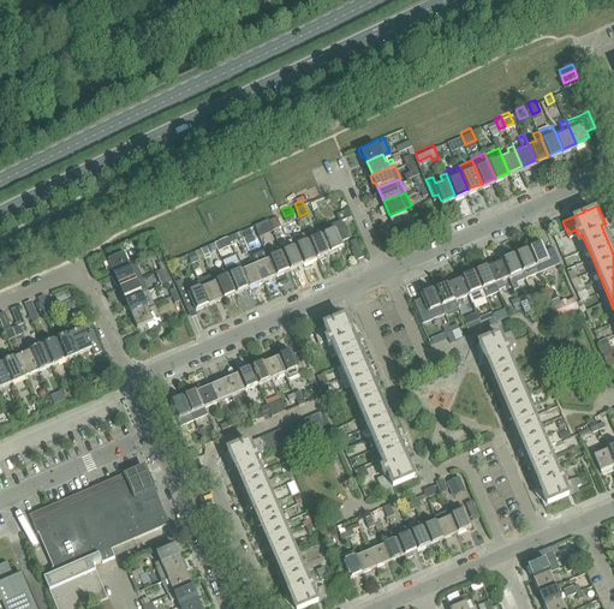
[(276,213),(269,215),(273,225),(280,221),(276,213)]
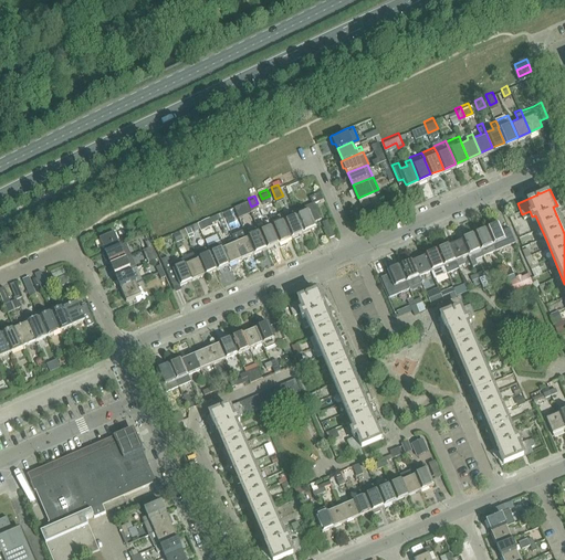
[(314,199),(312,200),(294,207),(303,229),(316,223),(314,218),(321,214),(314,199)]
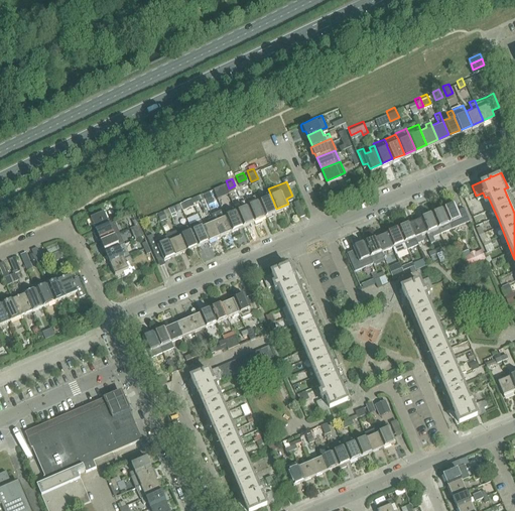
[(209,187),(203,190),(208,200),(213,198),(209,187)]
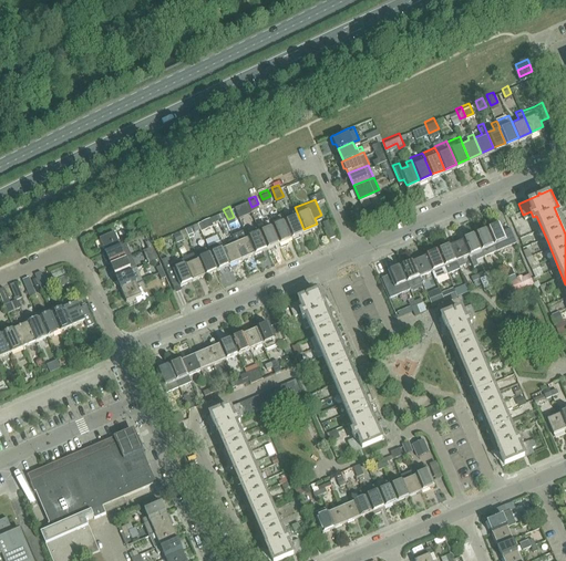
[(283,213),(285,218),(291,234),(304,229),(295,207),(283,213)]
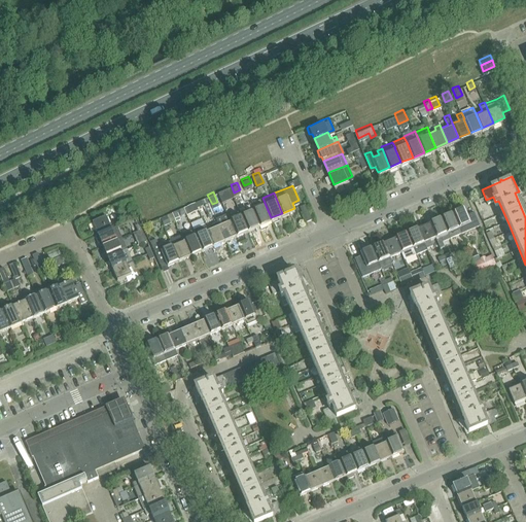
[(194,199),(186,203),(189,209),(197,206),(194,199)]
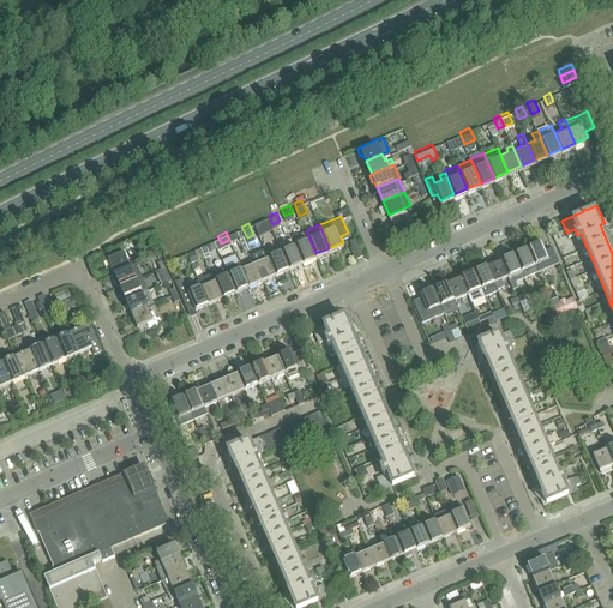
[(282,248),(288,265),(302,259),(295,242),(292,235),(287,238),(289,245),(282,248)]
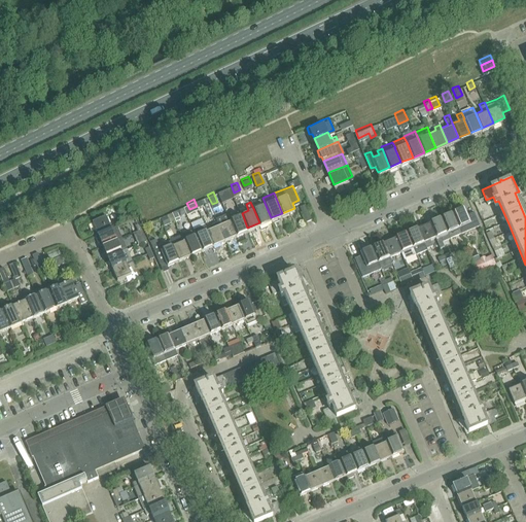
[(253,208),(259,222),(260,225),(268,222),(267,219),(271,217),(265,203),(253,208)]
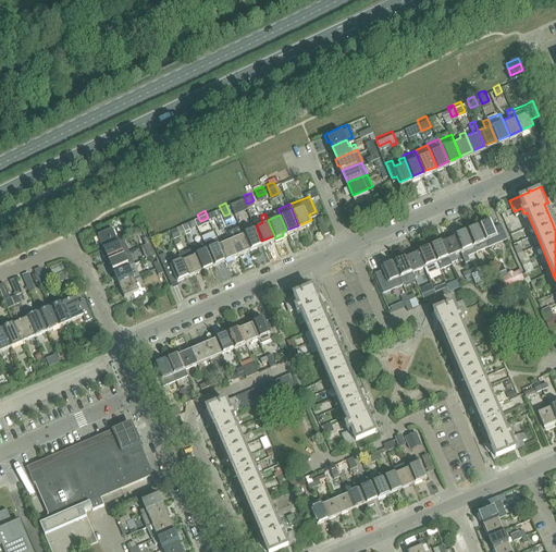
[(491,217),(478,222),(484,237),(486,243),(506,234),(501,220),(493,223),(491,217)]
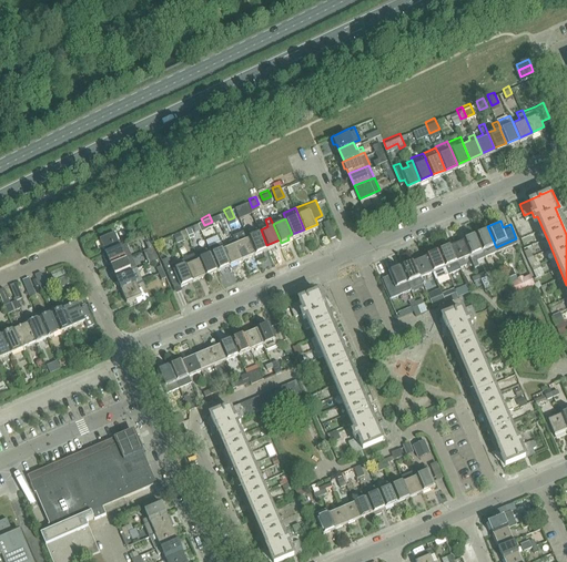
[(261,230),(257,223),(245,228),(254,251),(266,245),(261,230)]
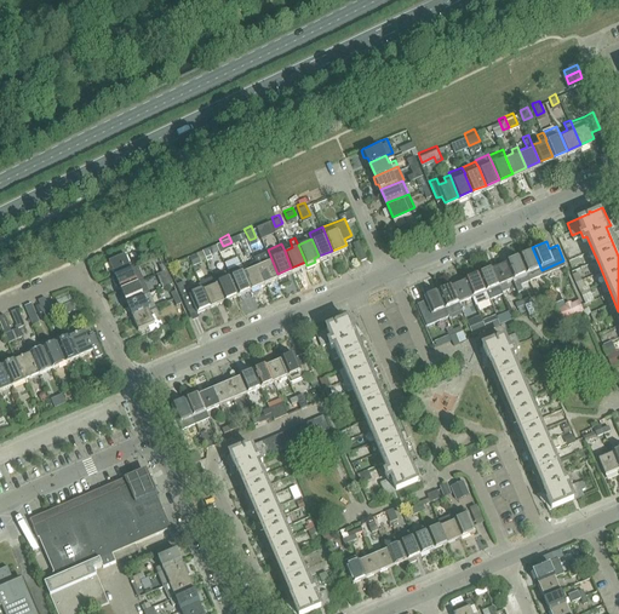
[(267,247),(253,253),(254,257),(264,280),(273,276),(278,274),(268,250),(267,247)]
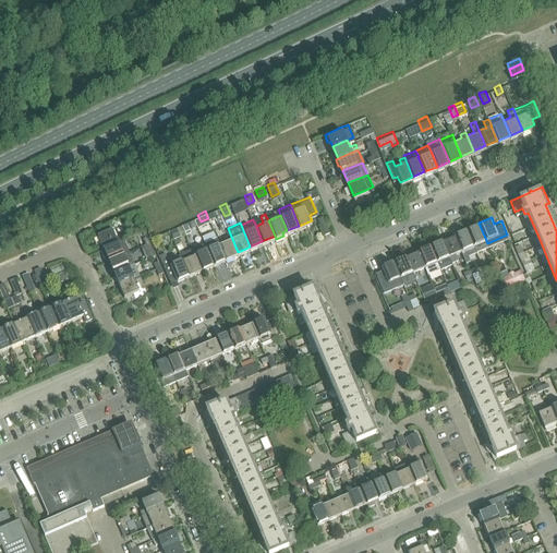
[(487,243),(485,238),(479,223),(467,228),(475,249),(487,243)]
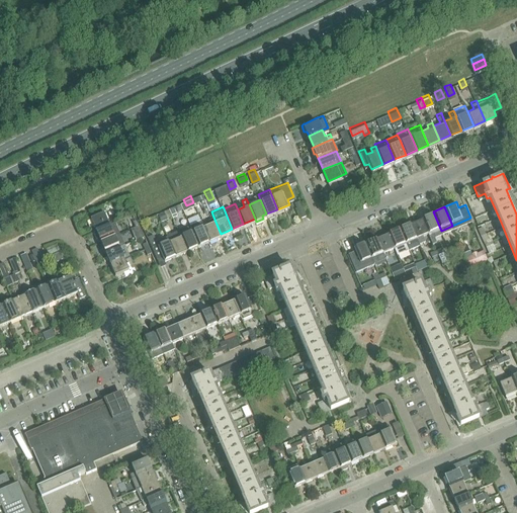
[(163,208),(158,210),(161,218),(166,216),(163,208)]
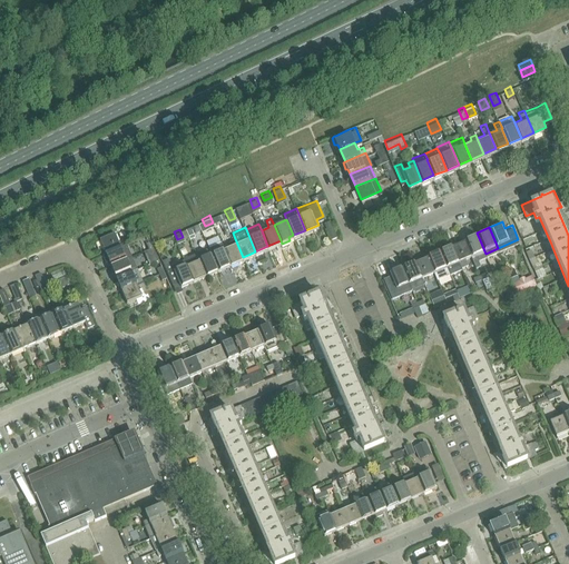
[(119,243),(115,230),(99,236),(105,249),(119,243)]
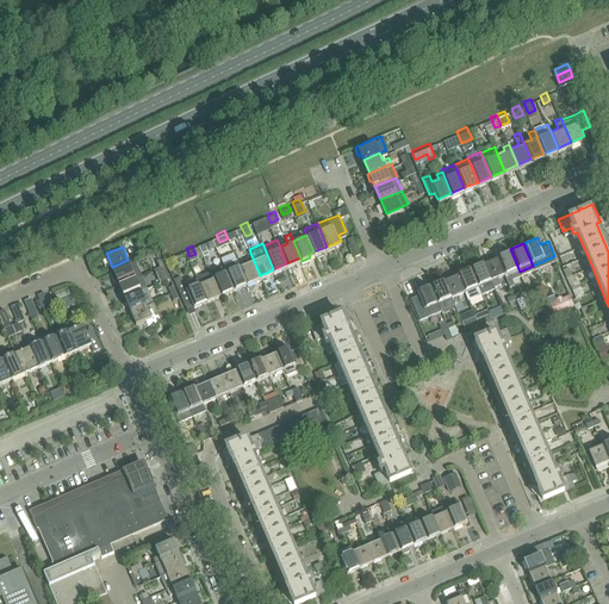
[(510,249),(497,255),(504,271),(509,282),(514,281),(511,275),(520,272),(510,249)]
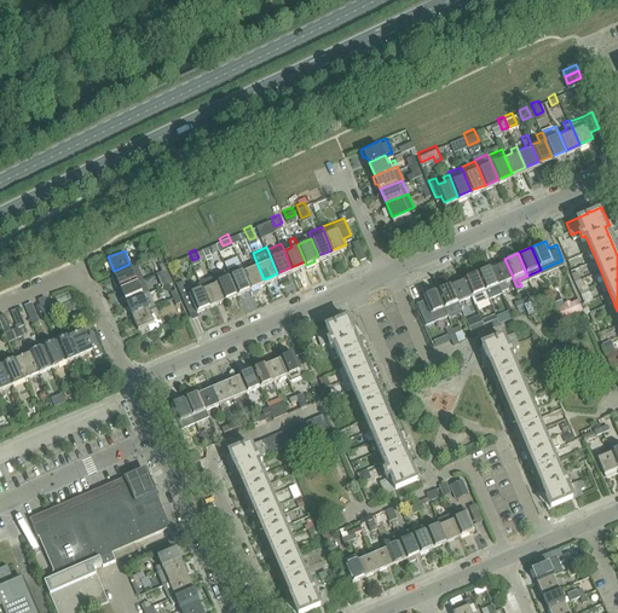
[(243,267),(250,284),(264,279),(254,256),(249,259),(252,264),(243,267)]
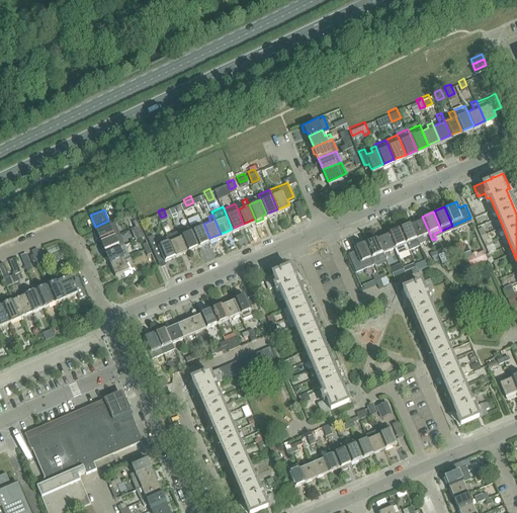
[(422,217),(411,222),(419,240),(424,237),(423,233),(428,230),(422,217)]
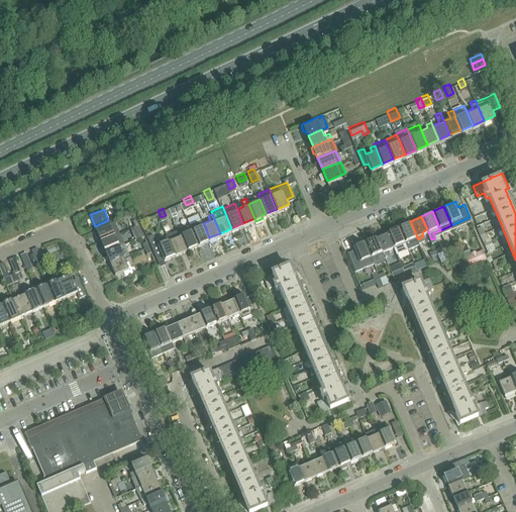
[(200,217),(189,222),(198,242),(209,237),(203,223),(200,217)]
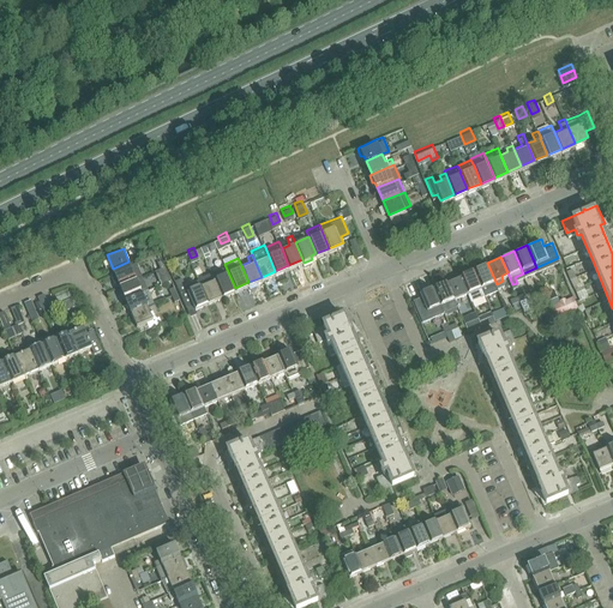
[(113,269),(110,270),(114,278),(116,277),(119,282),(134,275),(130,264),(128,262),(113,269)]
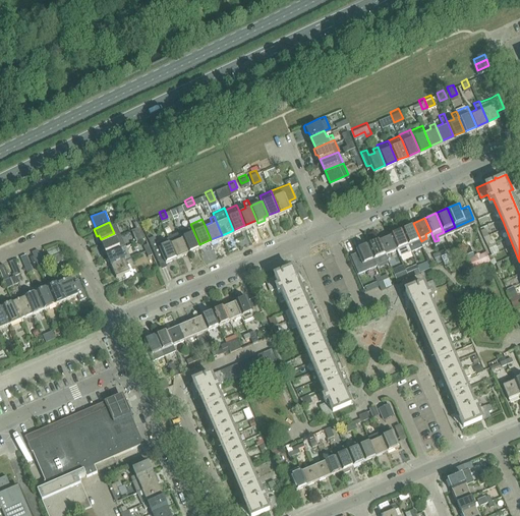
[(421,241),(413,223),(402,227),(410,247),(421,242),(421,241)]
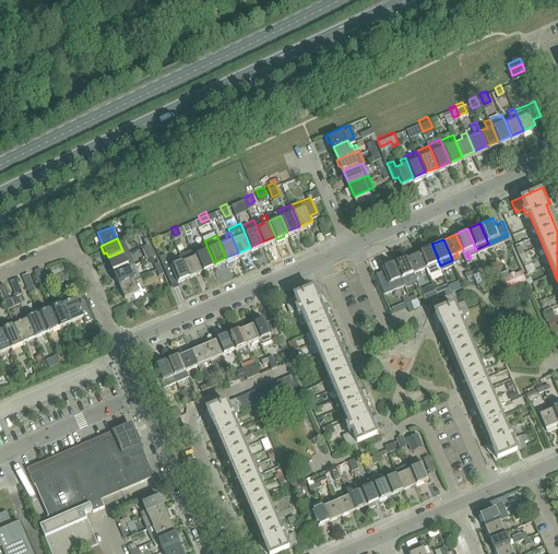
[(192,245),(196,252),(202,268),(214,262),(204,240),(192,245)]
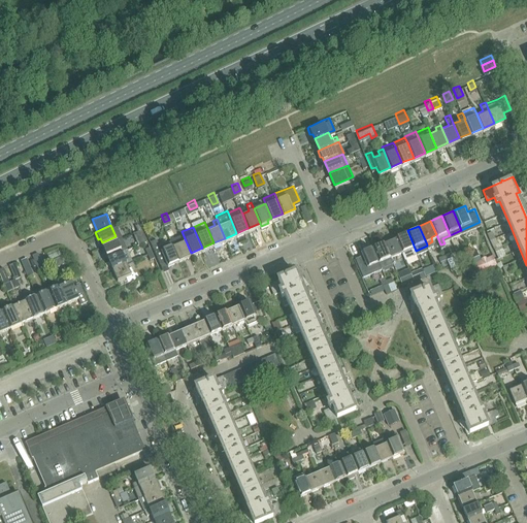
[(416,251),(407,230),(396,235),(401,249),(404,256),(416,251)]
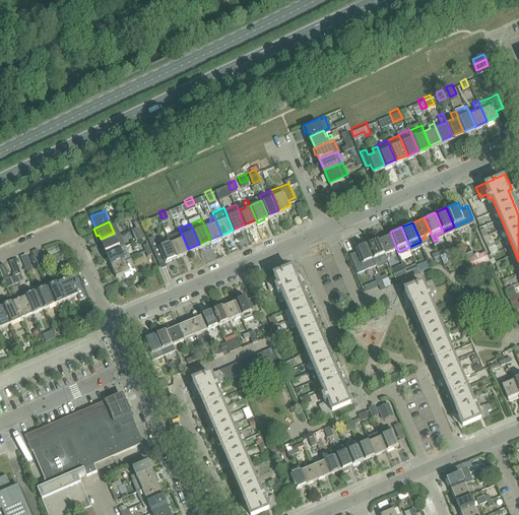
[(168,234),(170,240),(177,254),(188,249),(182,235),(179,228),(168,233),(168,234)]
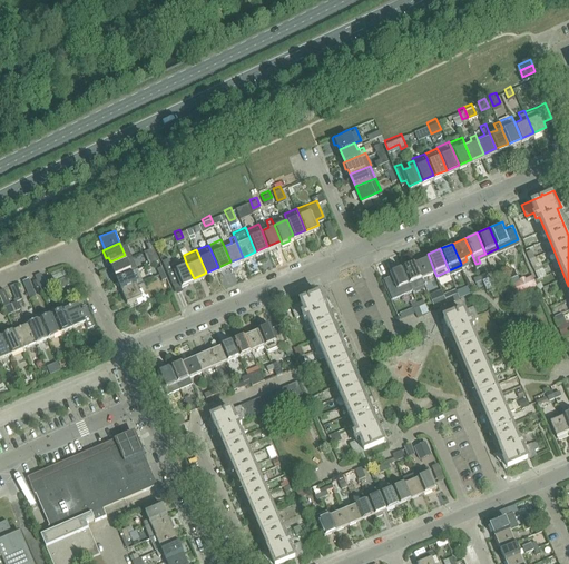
[(131,253),(125,255),(110,261),(116,274),(130,268),(137,265),(131,253)]
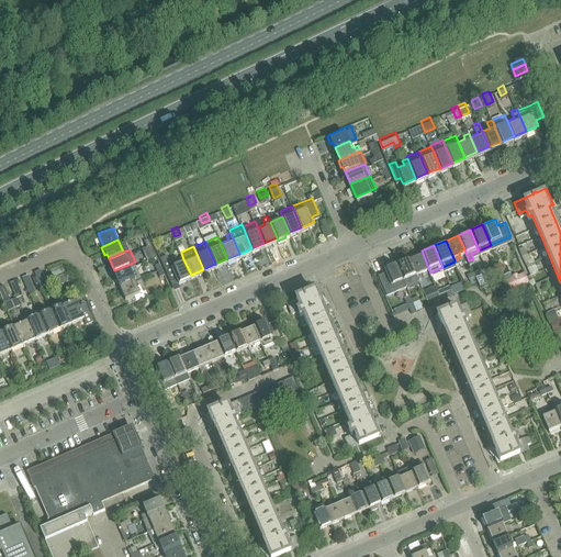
[(191,275),(183,259),(181,253),(169,258),(166,251),(159,254),(169,277),(176,274),(178,280),(191,275)]
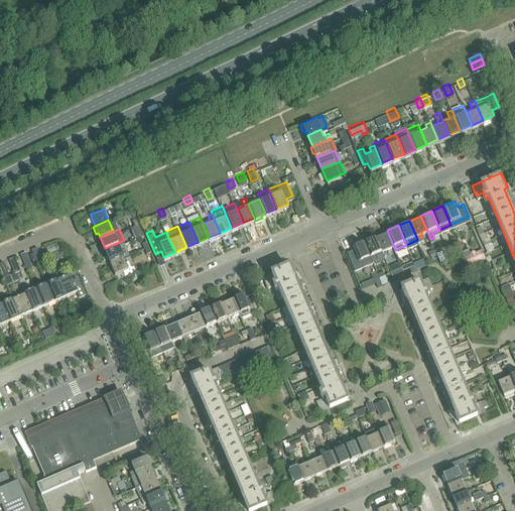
[(381,248),(392,243),(387,230),(375,235),(381,248)]
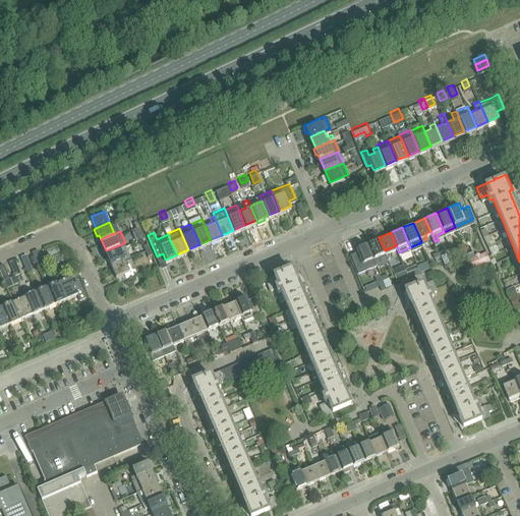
[(385,250),(379,237),(367,242),(373,255),(376,262),(388,256),(385,250)]
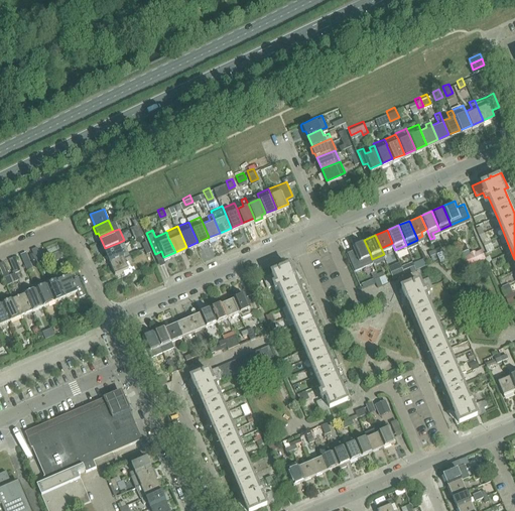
[(56,239),(45,244),(47,250),(58,245),(56,239)]
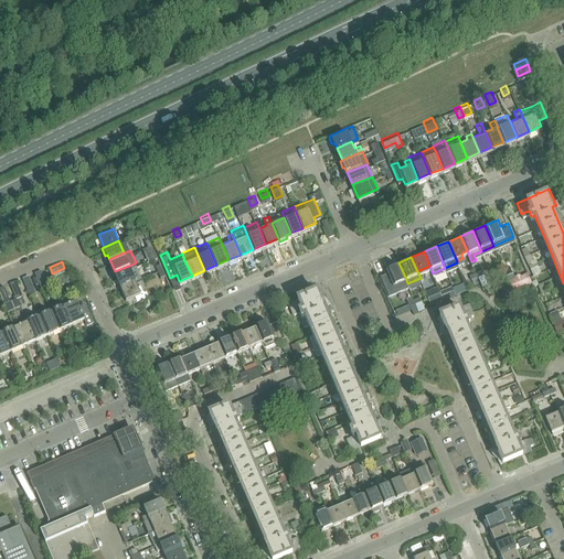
[(387,270),(380,273),(387,292),(407,283),(407,282),(405,277),(398,262),(386,268),(387,270)]
